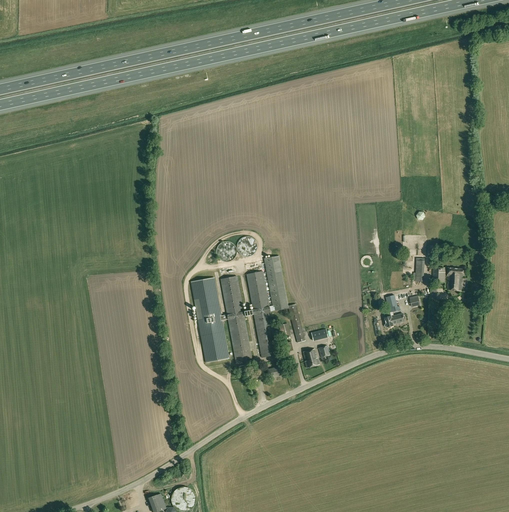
[(237,253),(237,254),(238,254),(238,255),(239,255),(240,256),(241,256),(243,257),(244,257),(245,257),(246,257),(247,256),(248,256),(249,256),(250,255),(251,254),(252,253),(253,252),(253,251),(254,250),(254,249),(254,248),(254,247),(254,246),(254,245),(254,244),(254,243),(253,243),(253,242),(252,241),(252,240),(251,240),(250,239),(250,238),(249,238),(248,237),(247,237),(246,237),(244,237),(242,237),(241,237),(239,238),(238,238),(237,239),(237,240),(236,240),(236,241),(235,242),(235,243),(234,244),(234,245),(234,246),(234,247),(234,248),(234,249),(234,250),(235,250),(235,251),(235,252),(236,253),(237,253)]
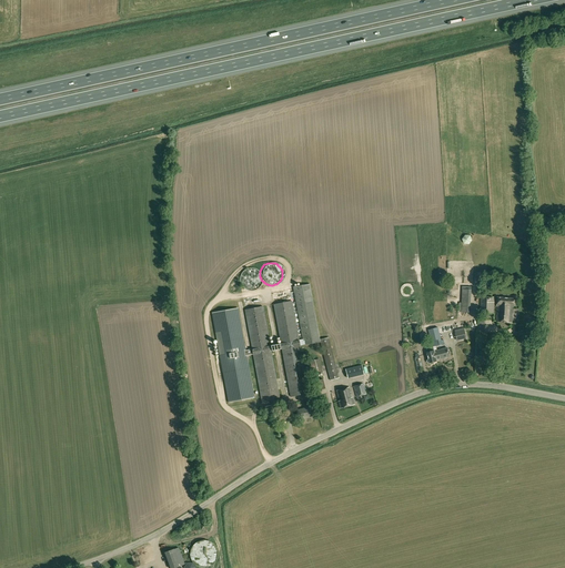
[(241,288),(242,288),(243,290),(244,290),(245,290),(245,291),(246,291),(249,291),(251,291),(252,290),(253,290),(254,290),(255,288),(256,287),(258,286),(259,285),(259,284),(259,283),(259,282),(260,282),(260,281),(260,280),(260,279),(260,277),(259,276),(259,275),(259,274),(258,274),(258,273),(256,272),(256,271),(255,271),(255,270),(253,270),(252,269),(251,269),(250,269),(249,269),(246,269),(245,269),(244,269),(243,270),(242,271),(241,271),(240,272),(239,273),(239,274),(238,274),(238,275),(238,276),(238,277),(238,279),(238,280),(238,281),(238,282),(238,283),(238,284),(239,284),(239,285),(240,286),(241,287),(241,288)]
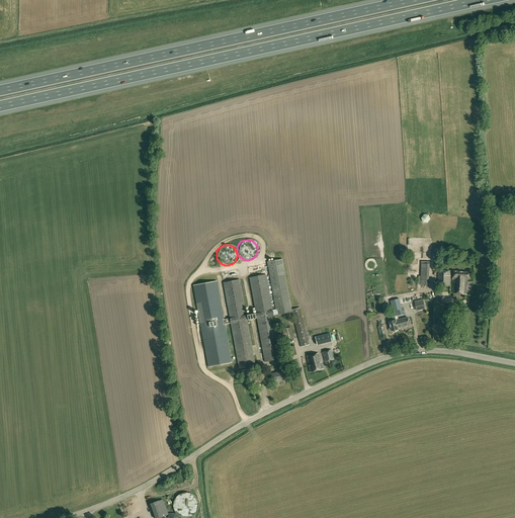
[(264,262),(265,266),(266,266),(275,315),(289,313),(298,347),(307,345),(296,308),(288,310),(279,259),(264,262)]
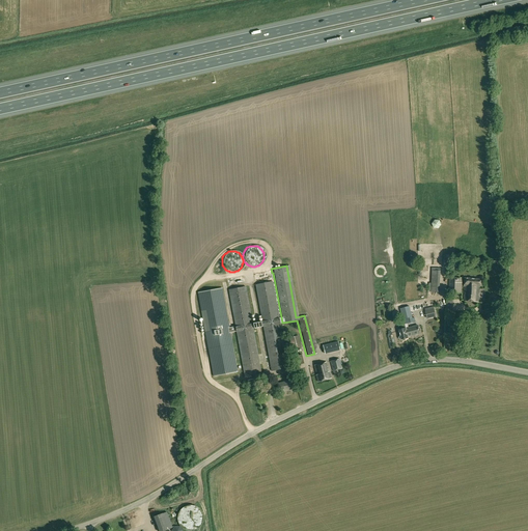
[(428,270),(427,291),(437,292),(438,271),(428,270)]
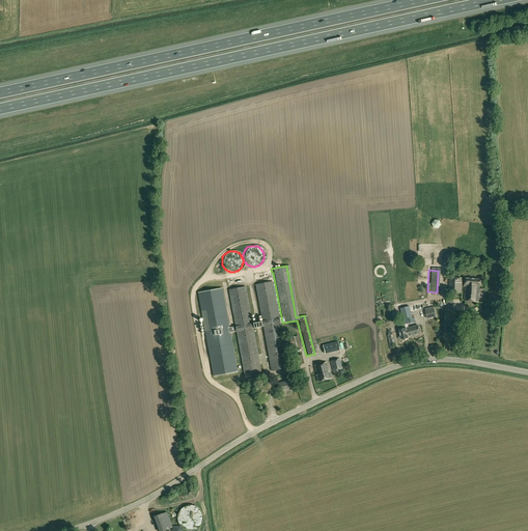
[(277,324),(282,323),(273,273),(272,273),(268,274),(270,282),(253,284),(269,371),(285,368),(277,324)]
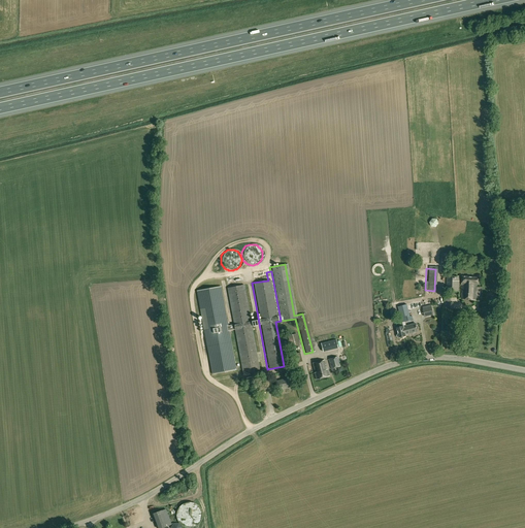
[(444,291),(456,292),(456,282),(457,282),(457,276),(444,275),(444,291)]
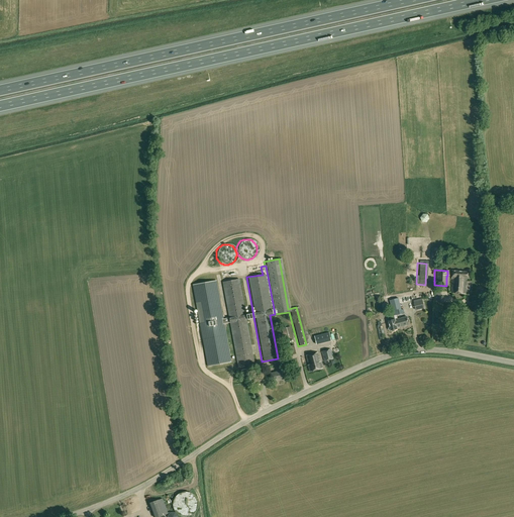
[(466,278),(466,272),(449,271),(449,279),(450,279),(449,293),(463,294),(464,278),(466,278)]
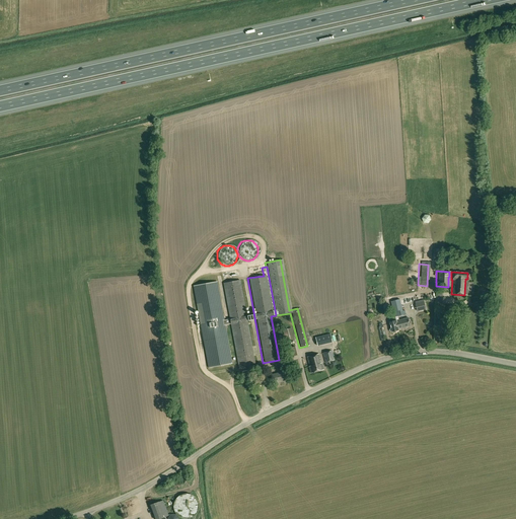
[(221,283),(227,317),(222,318),(215,281),(192,285),(207,367),(230,363),(224,328),(229,327),(236,368),(252,364),(237,280),(221,283)]
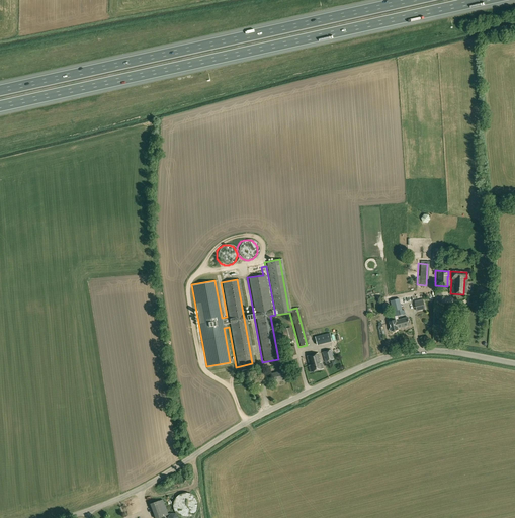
[(478,294),(477,301),(483,303),(484,292),(476,290),(475,294),(478,294)]
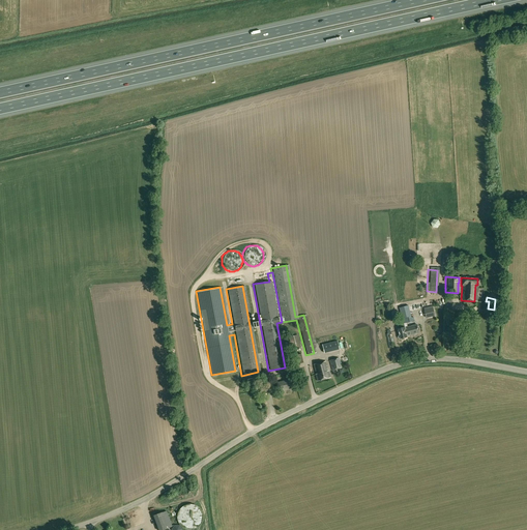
[(408,318),(407,313),(405,305),(397,307),(401,323),(402,327),(404,336),(405,336),(416,333),(414,325),(405,327),(404,323),(411,321),(411,317),(408,318)]
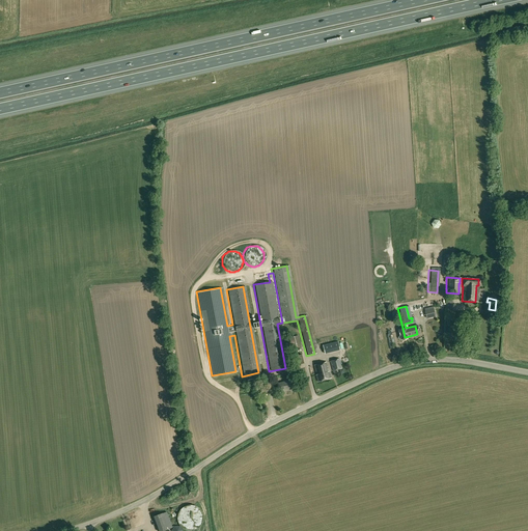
[(424,318),(433,316),(432,309),(422,311),(424,318)]
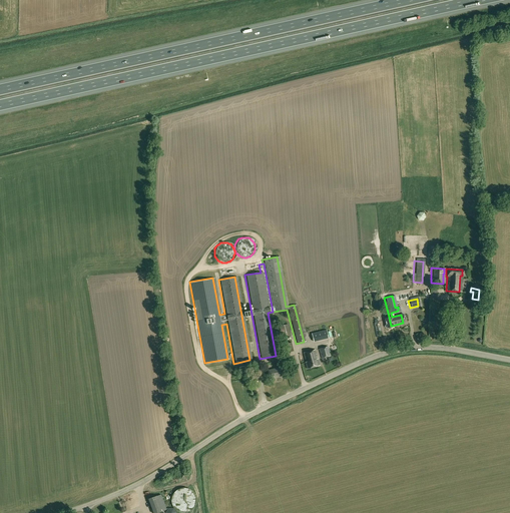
[(425,329),(437,328),(434,305),(436,305),(435,300),(426,301),(428,317),(424,318),(425,329)]
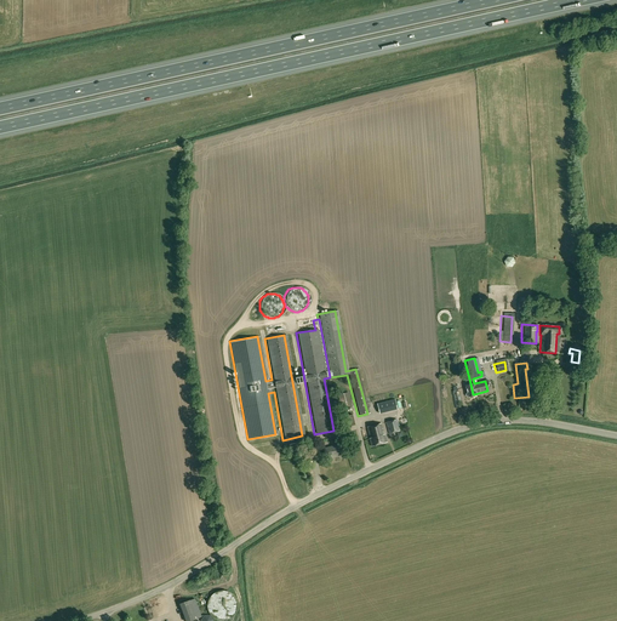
[(474,396),(474,394),(473,394),(470,383),(463,386),(466,397),(474,396)]
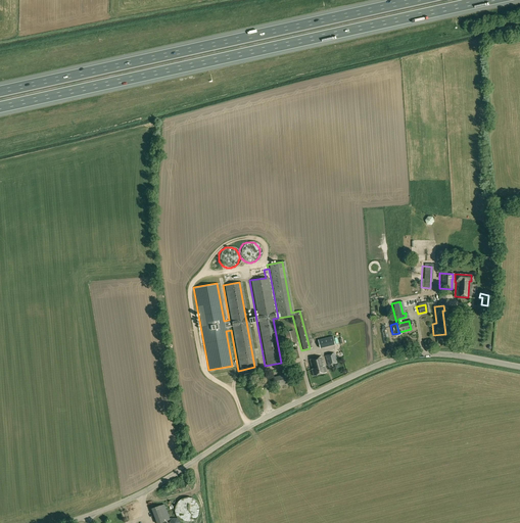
[(282,333),(286,345),(294,342),(291,331),(282,333)]
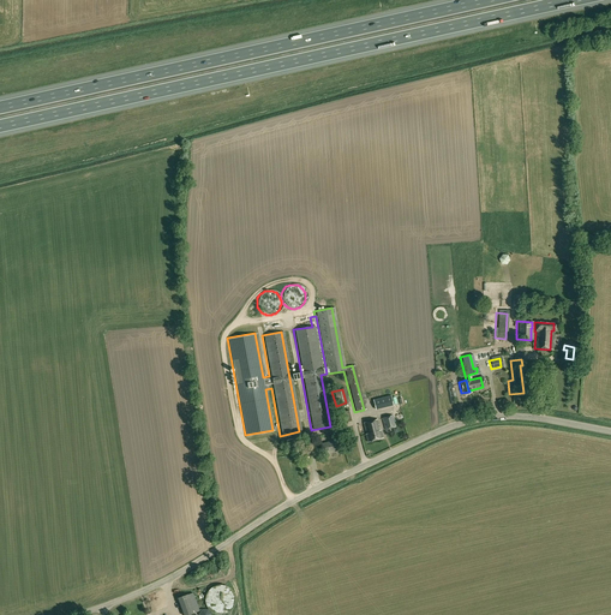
[(376,411),(391,406),(388,398),(373,401),(376,411)]
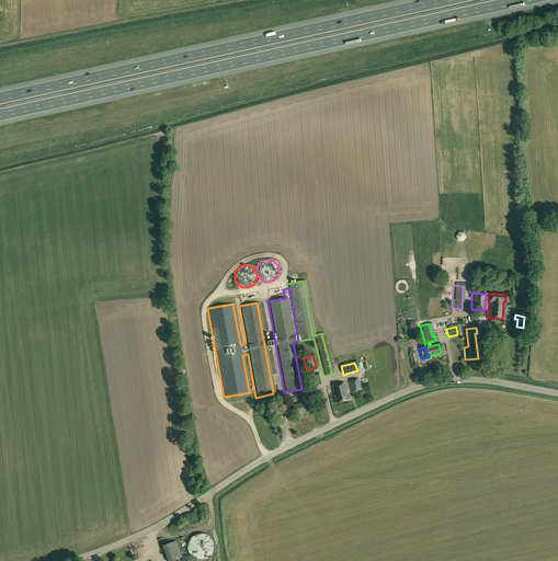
[(310,385),(312,385),(318,384),(316,375),(310,376),(308,376),(310,385)]
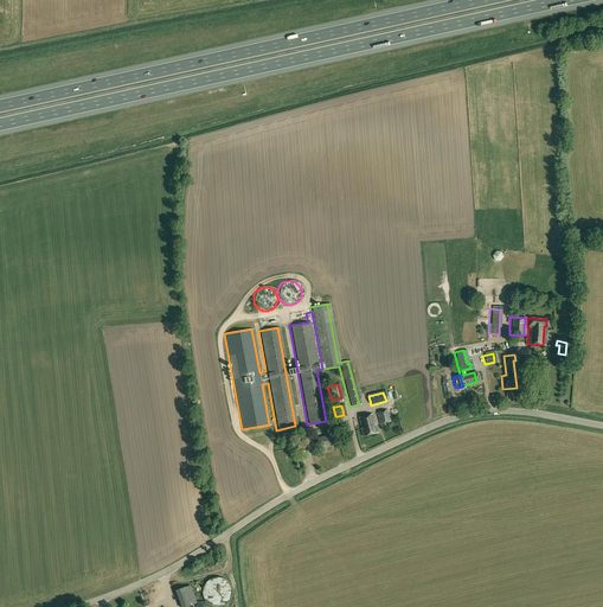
[(377,423),(387,421),(384,410),(374,413),(377,423)]
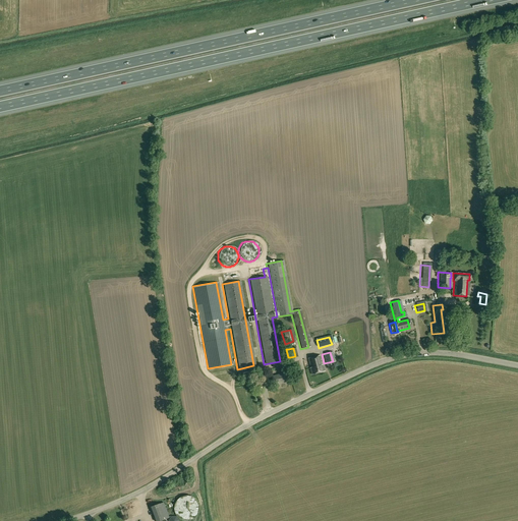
[(322,371),(321,364),(320,364),(318,355),(305,358),(307,367),(309,374),(322,371)]
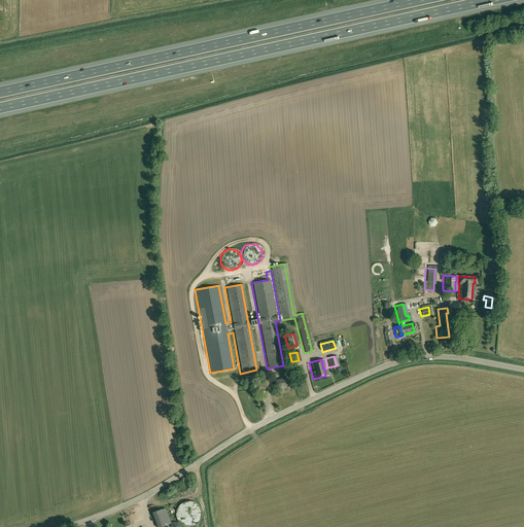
[(288,381),(287,375),(283,376),(283,378),(272,381),(274,389),(286,386),(285,382),(288,381)]
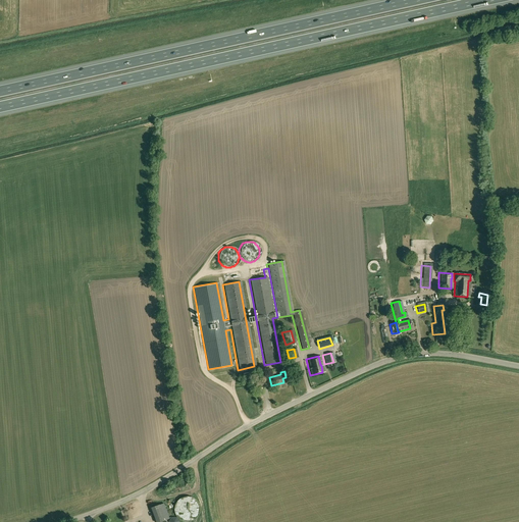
[(154,521),(157,521),(166,519),(160,504),(149,508),(154,521)]
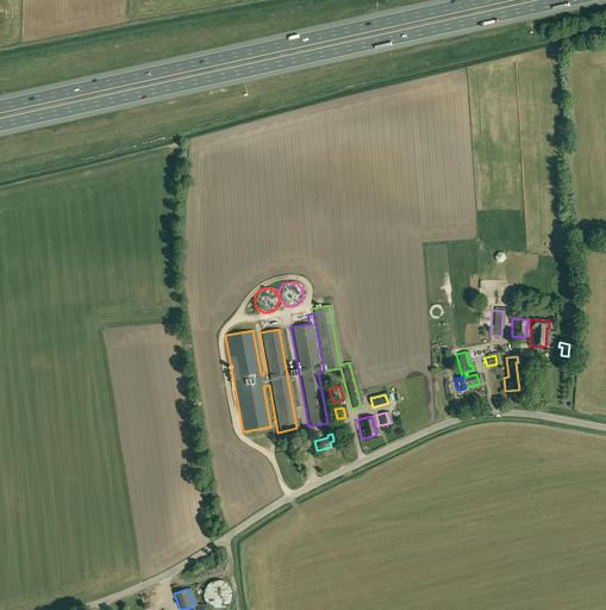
All buildings are outlined.
